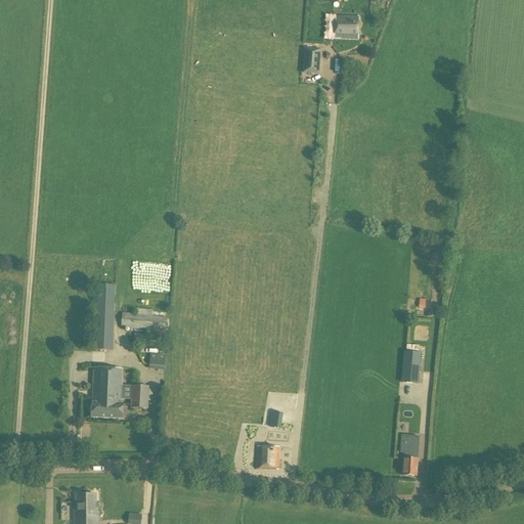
[(358,40),(358,16),(336,16),(335,39),(358,40)]
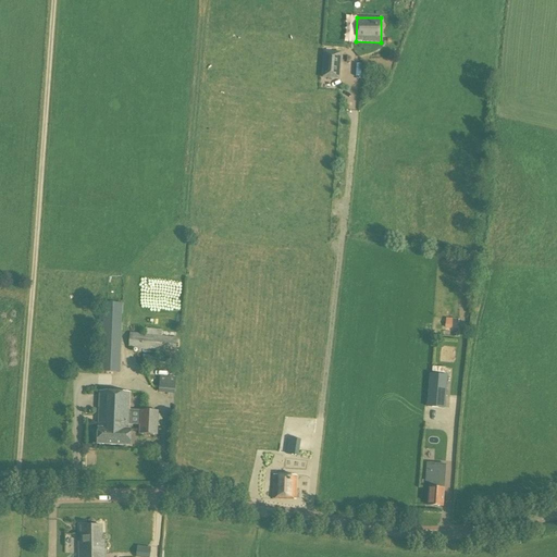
[(339,79),(341,52),(323,51),(321,78),(339,79)]
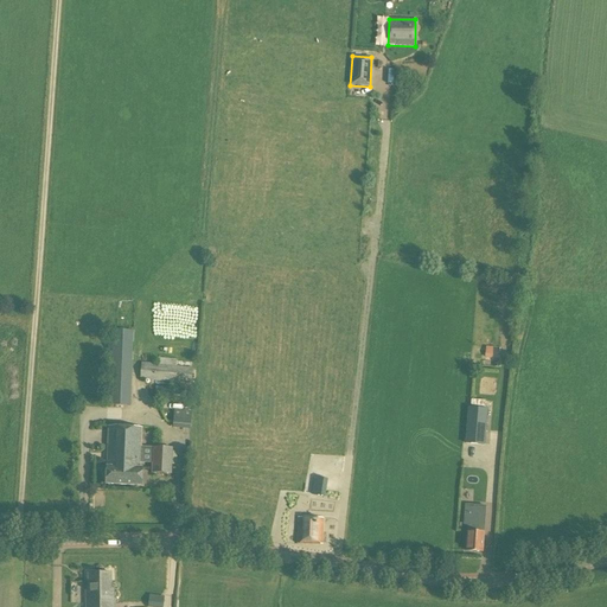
[(131,407),(133,331),(113,330),(109,406),(131,407)]
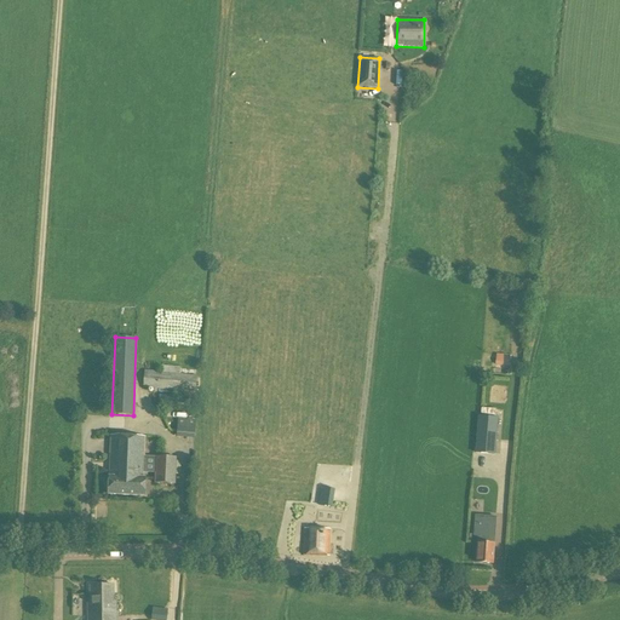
[(195,394),(196,375),(144,371),(143,388),(195,394)]
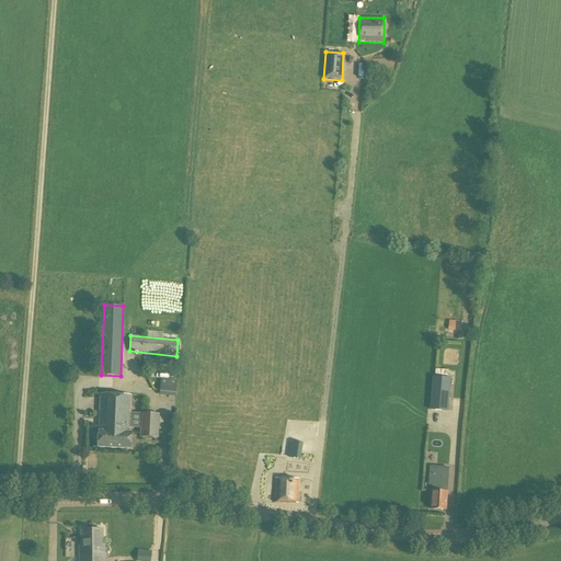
[(156,368),(157,358),(144,357),(142,367),(156,368)]
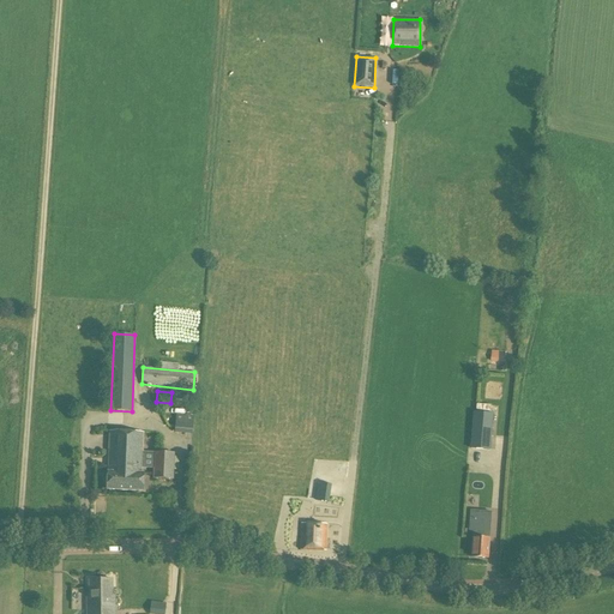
[(493,414),(473,413),(470,449),(491,451),(493,414)]
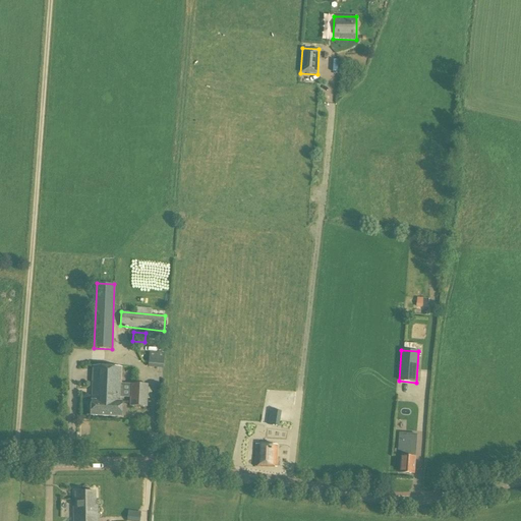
[(163,368),(165,353),(150,352),(148,367),(163,368)]
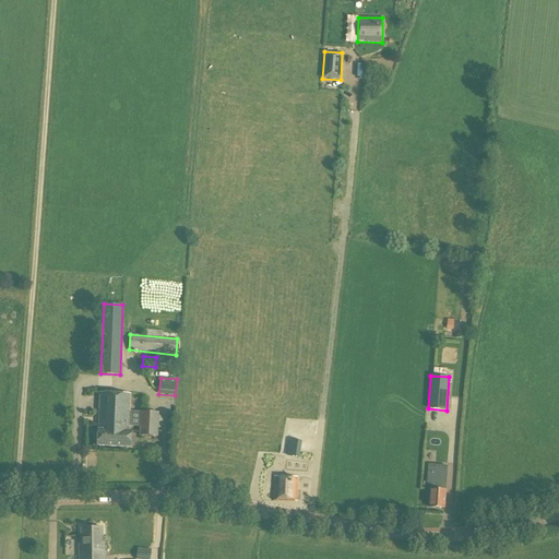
[(157,437),(158,413),(147,413),(149,400),(146,399),(131,397),(131,395),(100,393),(99,430),(97,430),(97,447),(130,448),(131,431),(129,431),(129,426),(140,426),(140,436),(157,437)]
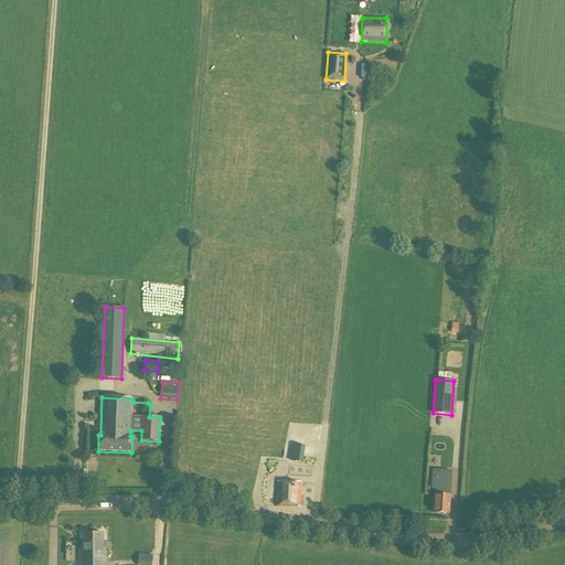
[(305,447),(294,445),(290,461),(302,462),(305,447)]
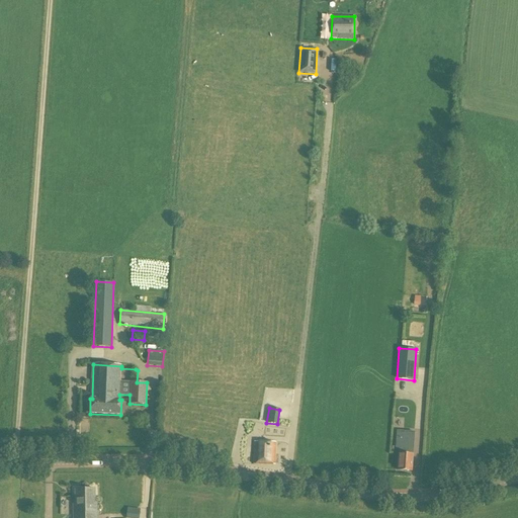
[(408,440),(408,434),(404,433),(406,409),(395,408),(393,439),(401,439),(400,454),(398,471),(412,471),(413,455),(412,455),(412,448),(406,447),(407,440),(408,440)]
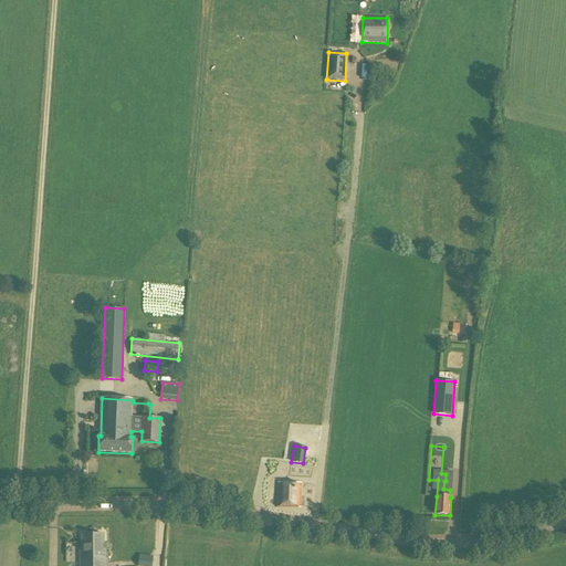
[(300,509),(301,484),(278,483),(276,507),(300,509)]
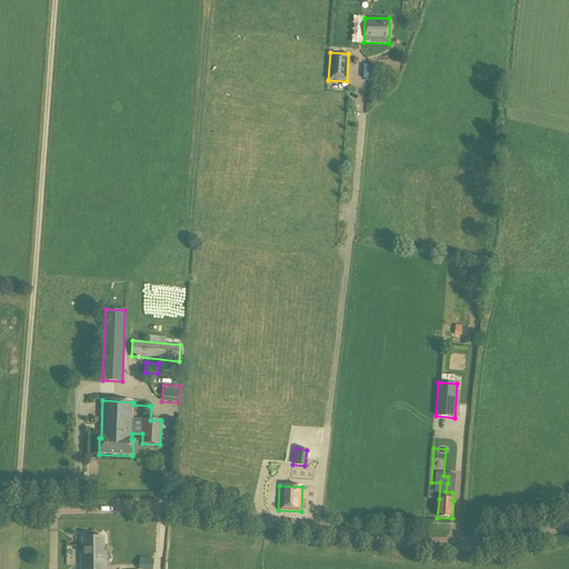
[(103,555),(103,538),(82,538),(82,555),(80,555),(79,568),(106,568),(107,555),(103,555)]
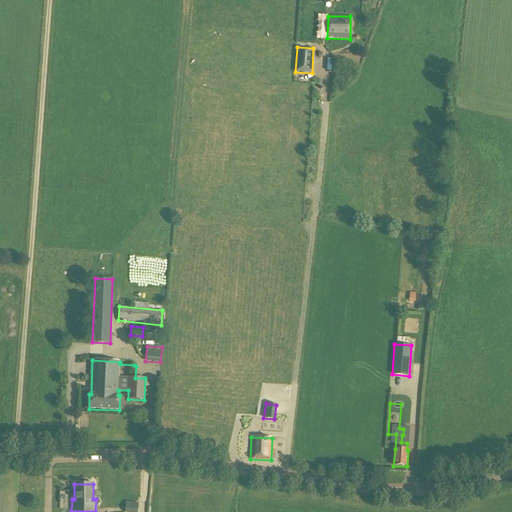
[(137,511),(138,504),(126,502),(124,511),(137,511)]
